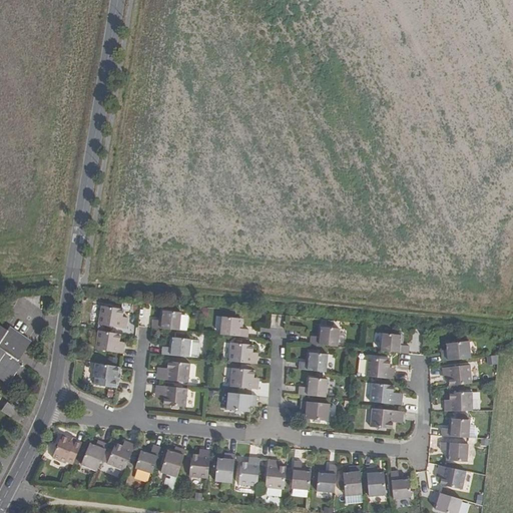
[(124,330),(125,322),(119,321),(119,317),(120,310),(97,308),(95,326),(124,330)]
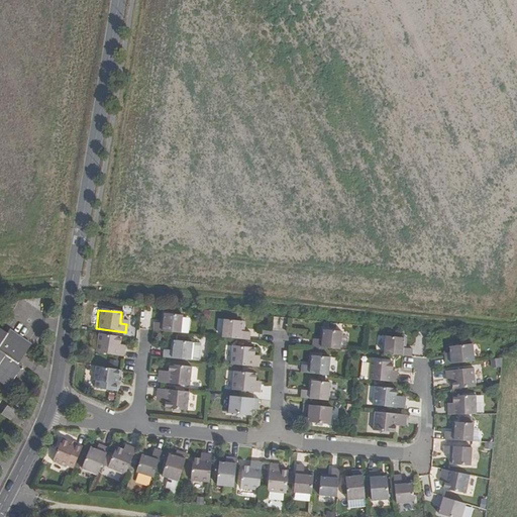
[(153,331),(177,334),(179,314),(161,313),(160,322),(157,322),(150,322),(149,331),(153,331)]
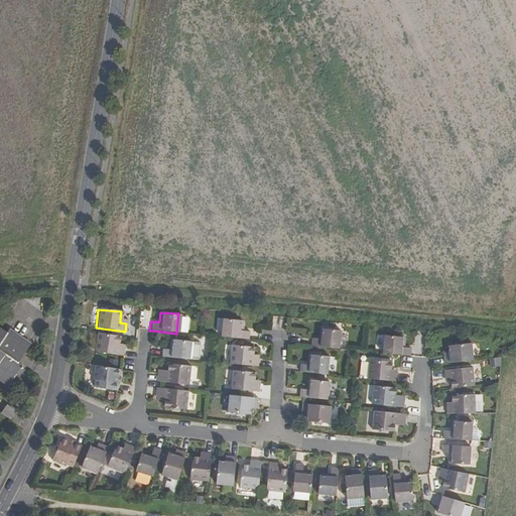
[(275,329),(276,315),(267,314),(265,328),(275,329)]
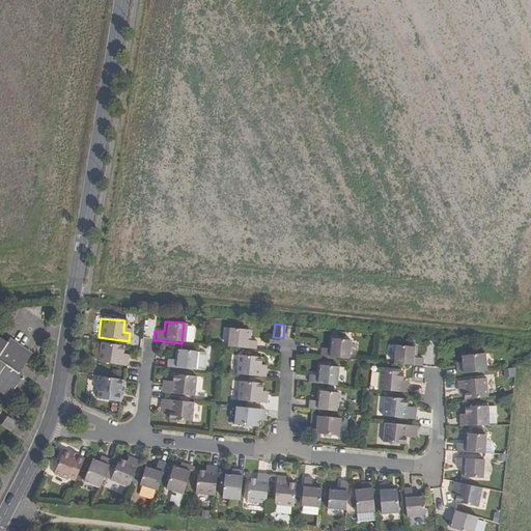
[(228,327),(226,347),(256,351),(257,341),(251,340),(251,336),(252,330),(228,327)]
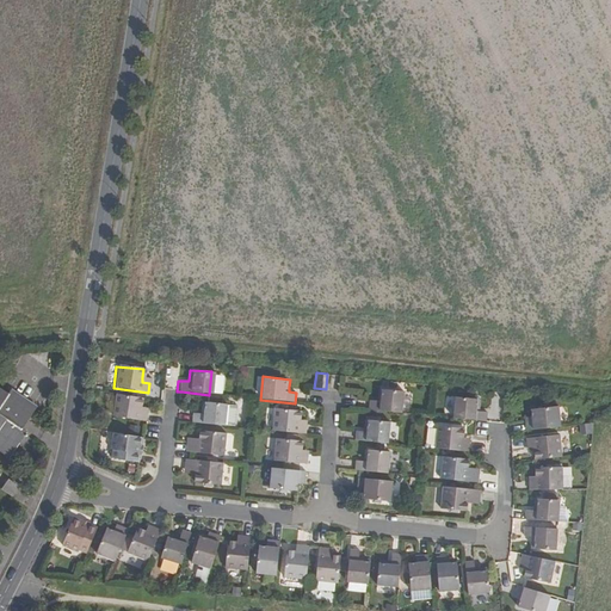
[(23,429),(37,407),(13,390),(10,395),(0,387),(0,450),(11,457),(28,432),(23,429)]
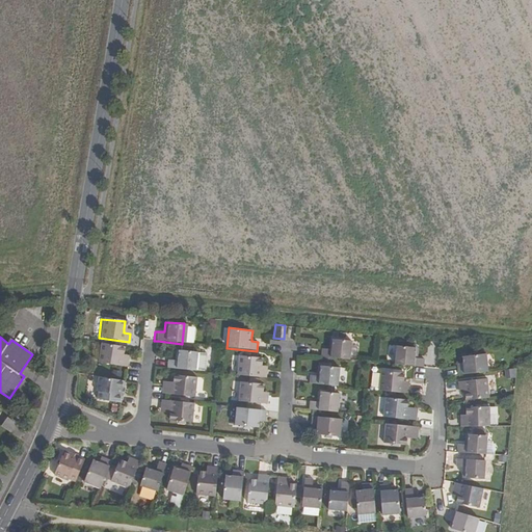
[(320,350),(320,357),(348,360),(350,343),(331,341),(329,351),(326,350),(320,350)]
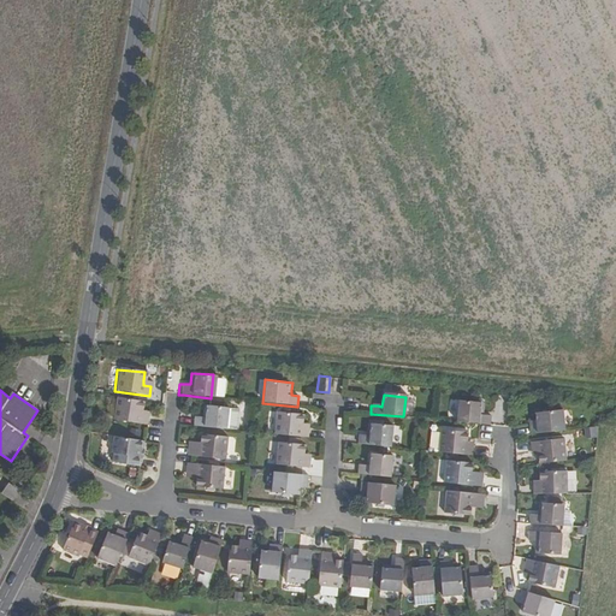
[(144,427),(147,418),(138,415),(140,410),(141,402),(113,397),(111,420),(144,427)]
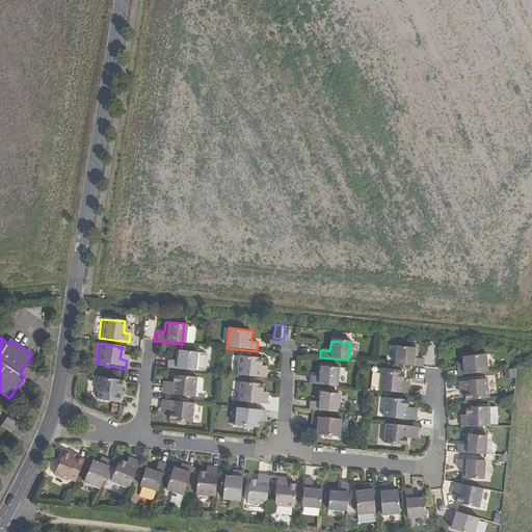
[(413,360),(414,350),(394,348),(393,365),(415,367),(422,368),(423,361),(416,360),(413,360)]
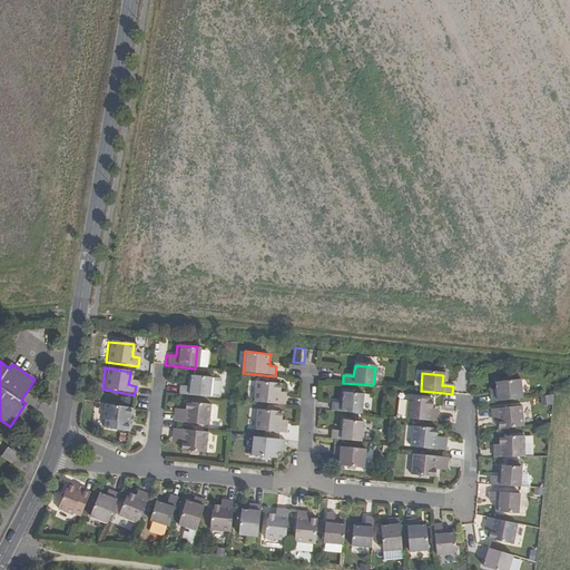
[(177,385),(176,395),(207,399),(209,377),(189,376),(188,386),(185,386),(177,385)]
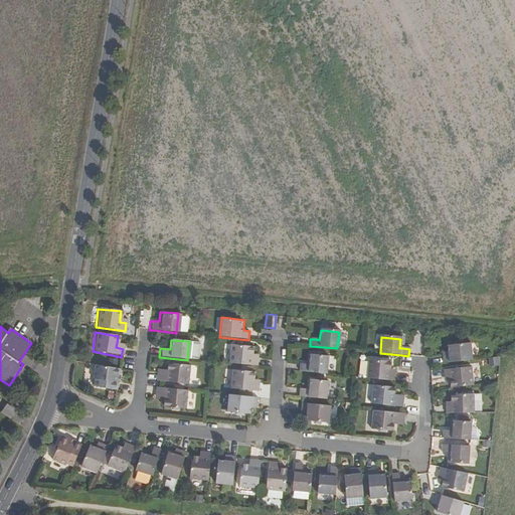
[(444,357),(445,364),(475,360),(473,343),(450,345),(451,352),(452,356),(444,357)]
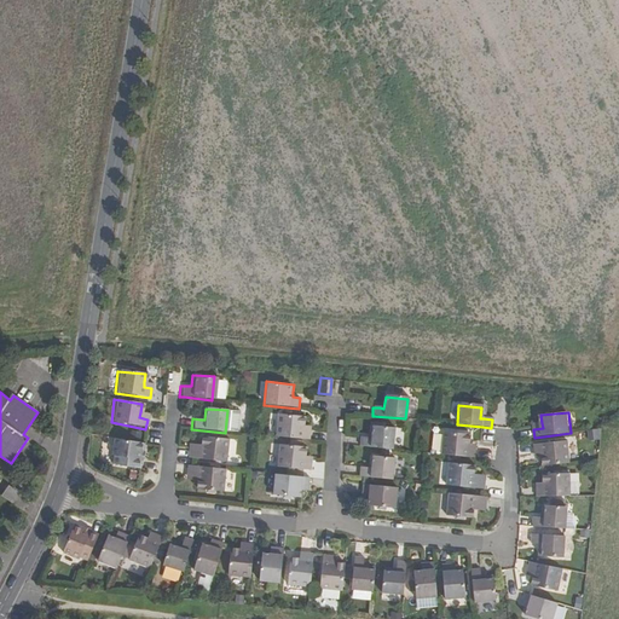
[(275,416),(272,438),(307,441),(307,432),(300,431),(300,426),(301,418),(275,416)]
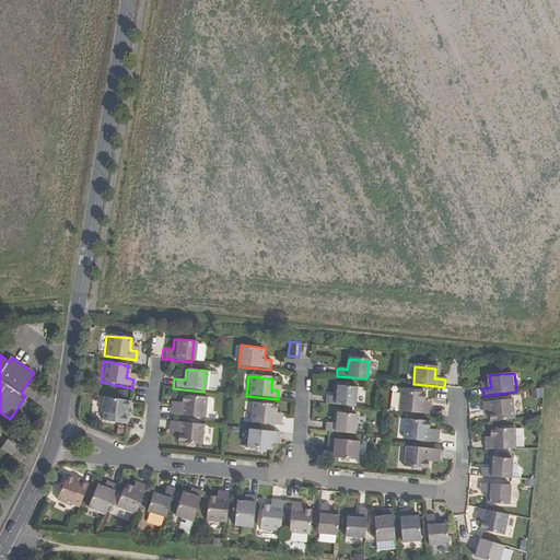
[(536,398),(544,396),(541,386),(534,388),(536,398)]
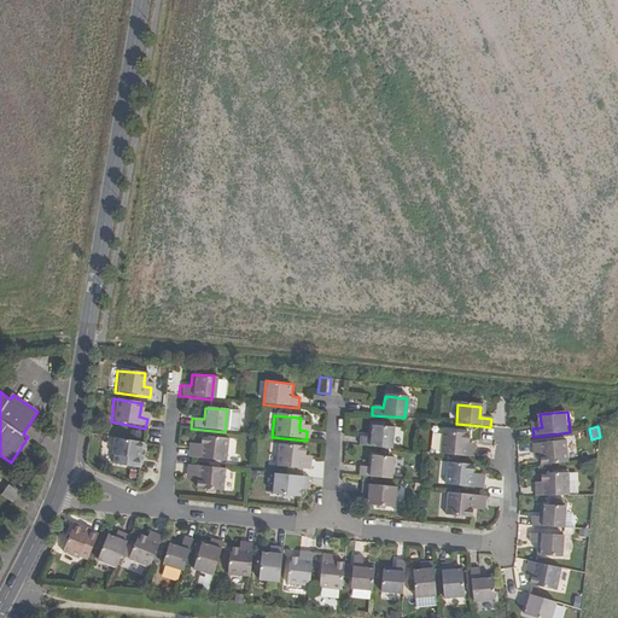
[(357,438),(357,447),(390,450),(391,429),(371,427),(369,438),(365,438),(357,438)]
